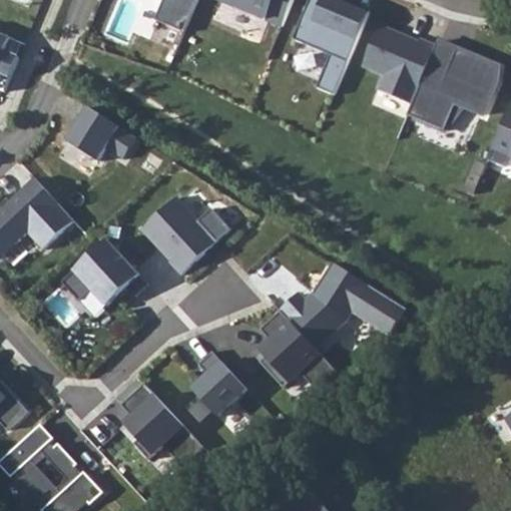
[(161,0),(154,18),(183,30),(195,0),(161,0)]
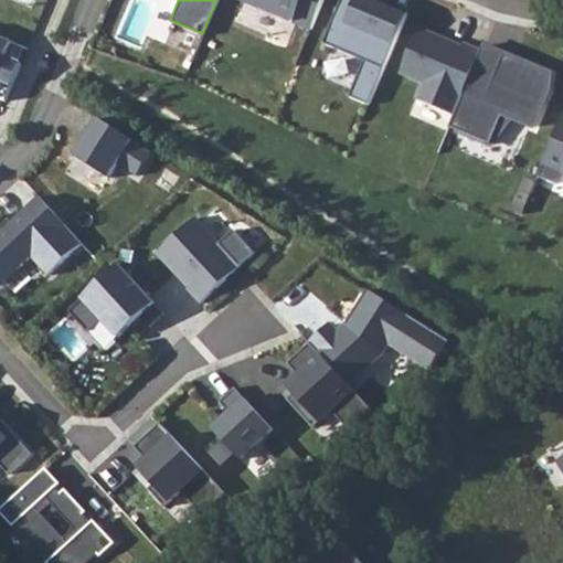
[(245,0),(309,28),(320,0),(245,0)]
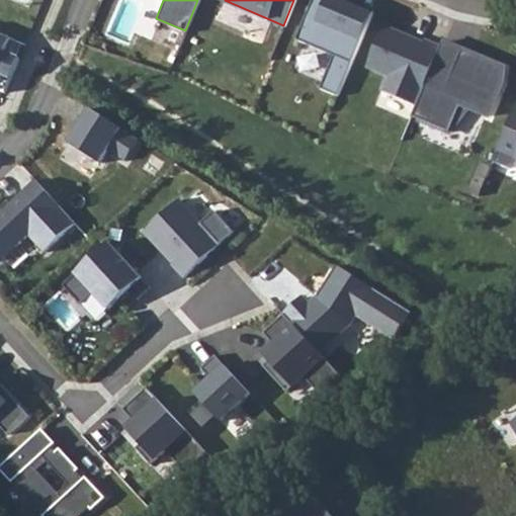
[(371,10),(346,0),(310,0),(295,38),(333,54),(318,87),(337,94),(371,10)]
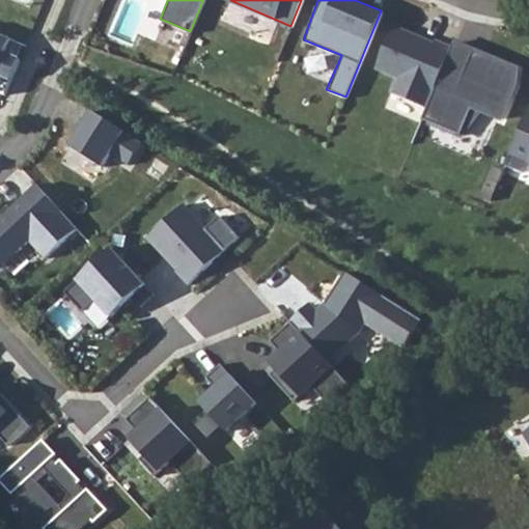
[(413,33),(393,25),(376,67),(397,77),(390,91),(425,106),(450,47),(435,39),(433,45),(412,36),(413,33)]
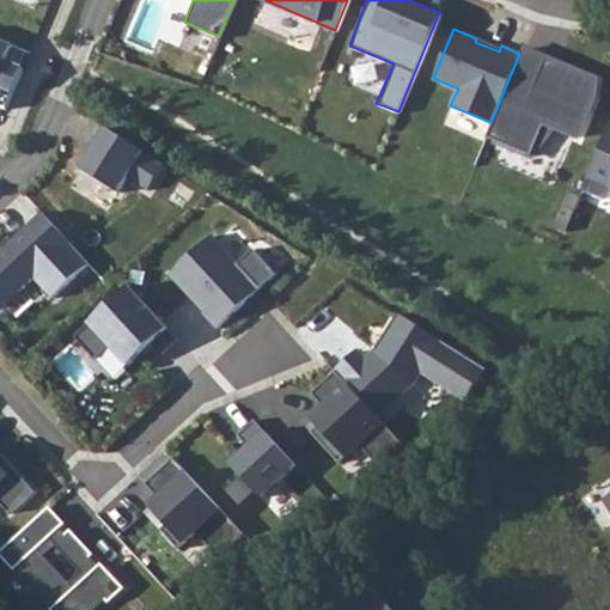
[(5,60),(12,43),(0,38),(0,105),(5,107),(22,67),(5,60)]
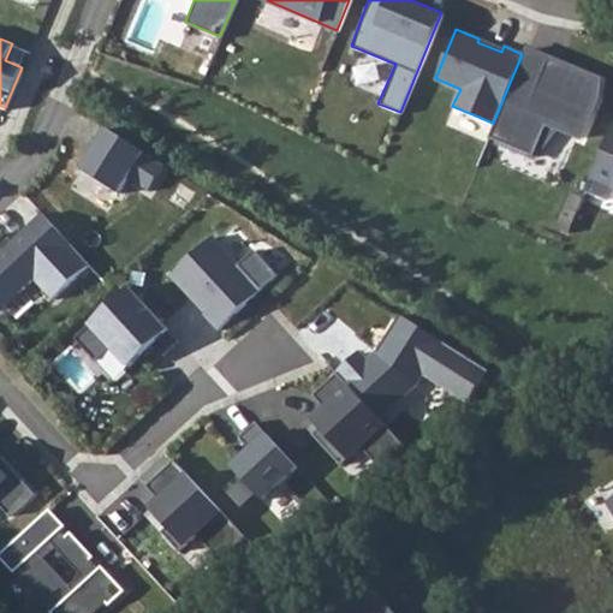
[(522,54),(493,123),(487,137),(531,155),(546,121),(579,136),(596,96),(599,78),(525,47),(522,54)]
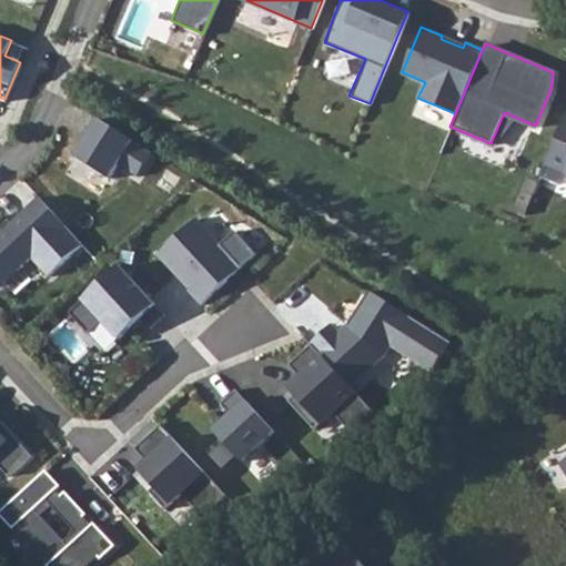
[(565,113),(539,175),(556,183),(565,179),(565,175),(565,113)]
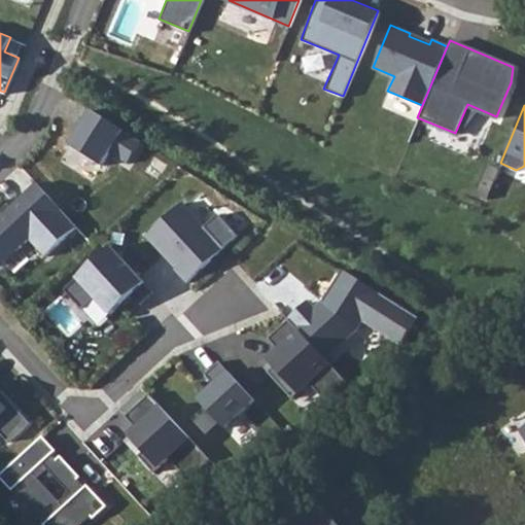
[(90,108),(67,144),(100,164),(108,150),(125,163),(139,140),(90,108)]
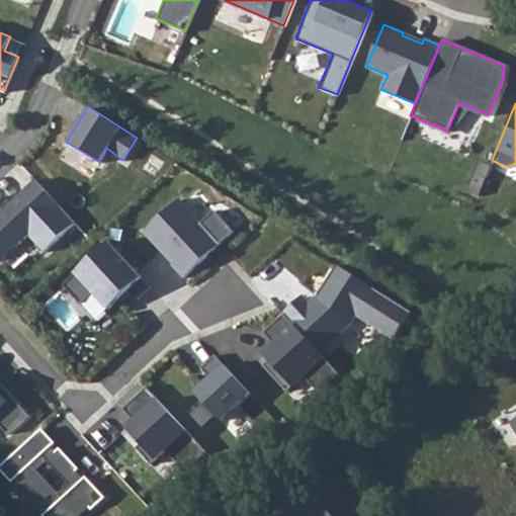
[(479,160),(474,172),(486,177),(490,165),(479,160)]
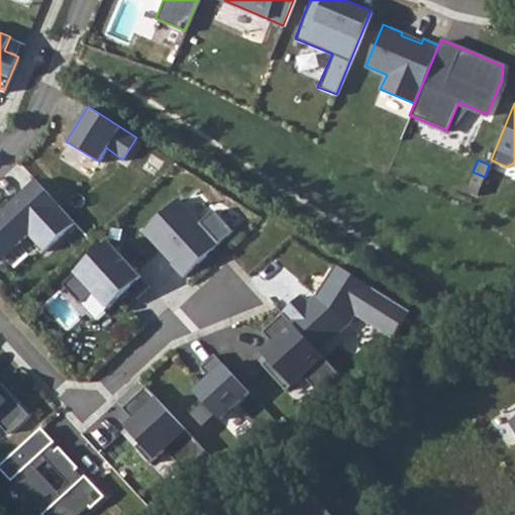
[(485,177),(473,172),(466,189),(478,194),(485,177)]
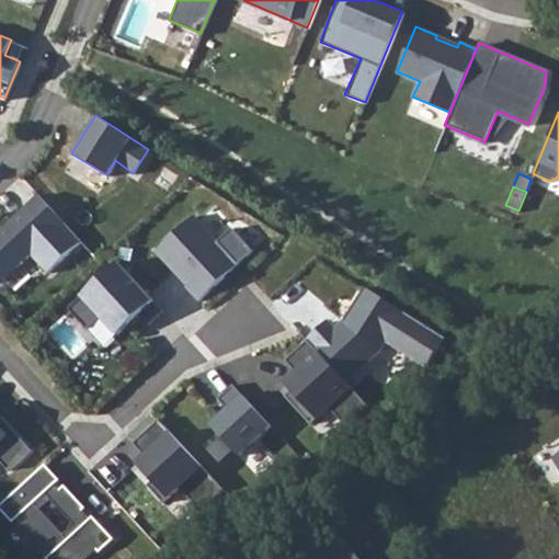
[(37,193),(0,227),(0,277),(1,278),(30,252),(47,271),(80,240),(37,193)]
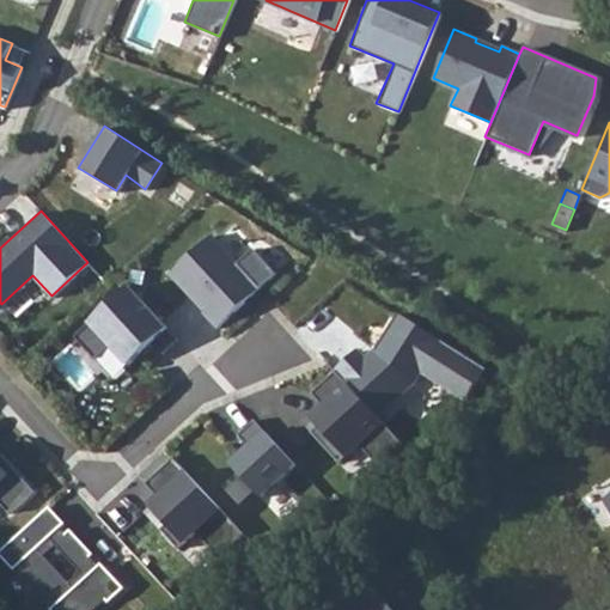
[(237,261),(212,235),(169,274),(203,310),(201,312),(215,327),(275,272),(252,248),(237,261)]
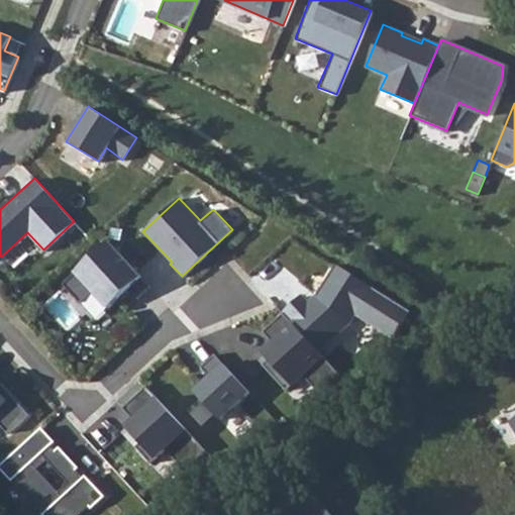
[(108,241),(63,284),(79,302),(92,290),(108,307),(127,288),(136,297),(149,286),(108,241)]
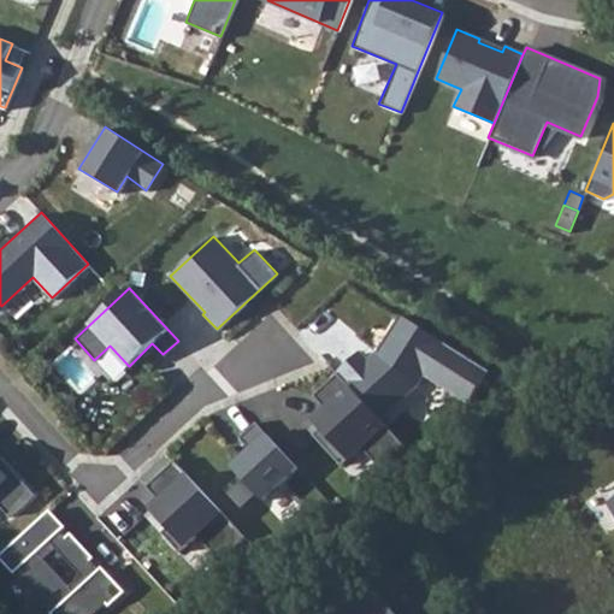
[(359,352),(336,372),(378,418),(412,387),(421,372),(466,400),(485,369),(399,313),(375,350),(366,360),(359,352)]
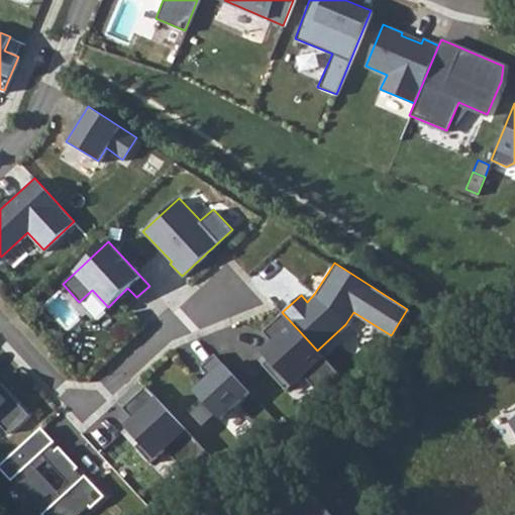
[(317,350),(282,312),(262,330),(273,341),(262,351),(268,358),(262,364),(285,390),(302,375),(317,392),(338,373),(317,350)]
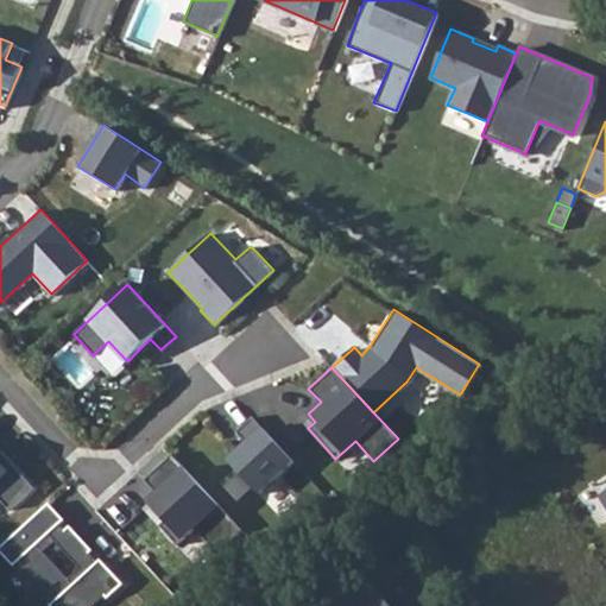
[(292,460),(251,416),(235,430),(246,443),(227,460),(258,492),(292,460)]
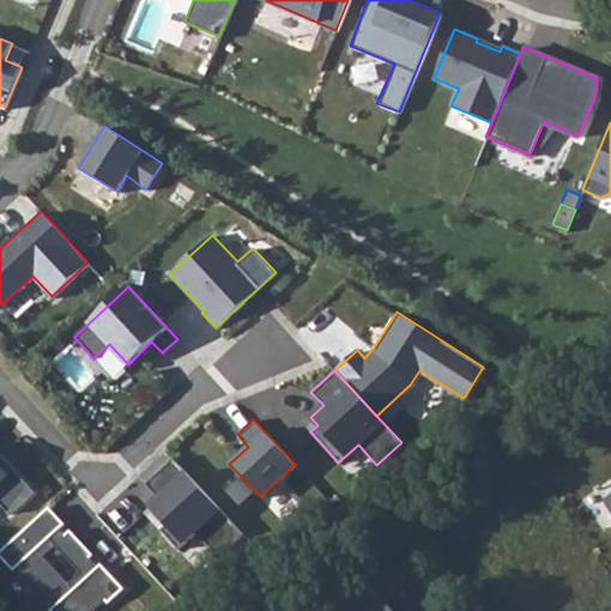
[(34,490),(0,453),(0,503),(8,513),(34,490)]
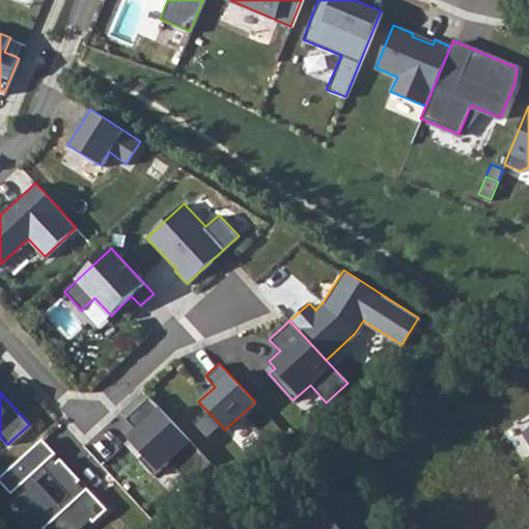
[(211,462),(149,395),(126,418),(137,430),(130,438),(143,453),(138,457),(152,474),(168,460),(189,482),(211,462)]
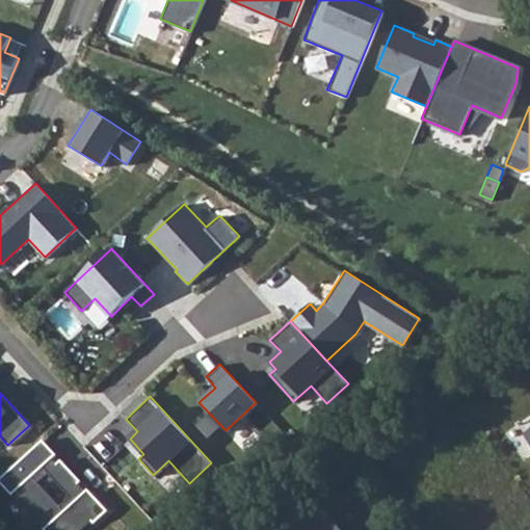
[(52,466),(48,461),(55,454),(42,439),(0,476),(0,481),(11,495),(16,492),(47,525),(43,529),(44,529),(81,529),(91,521),(94,523),(107,509),(86,487),(85,489),(78,482),(79,480),(60,458),(52,466)]
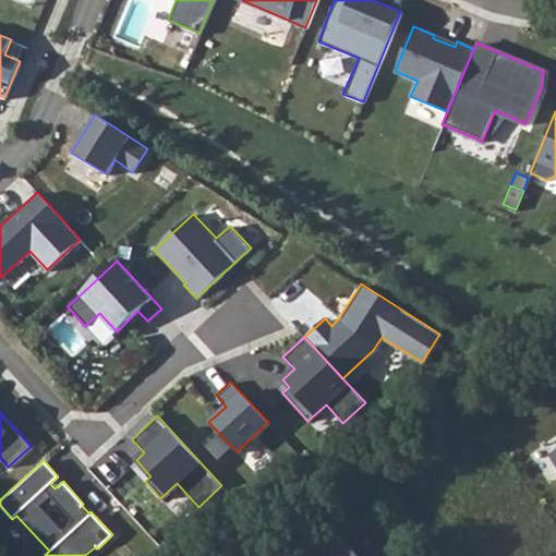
[(318,555),(310,545),(297,555),(357,555),(354,553),(349,555),(318,555)]
